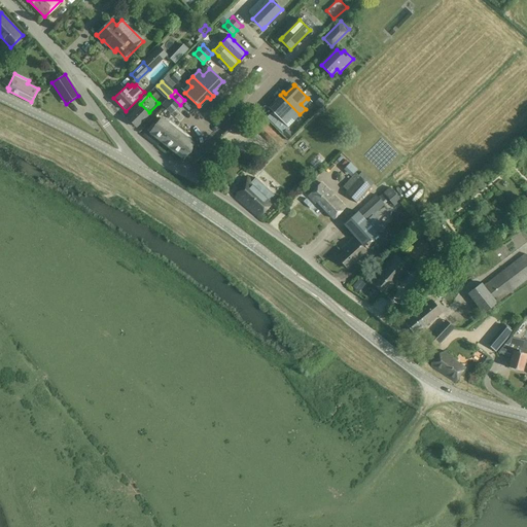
[(294,120),(300,114),(280,95),(277,98),(279,101),(271,109),(270,109),(283,123),(284,123),(283,121),(289,115),(294,120)]
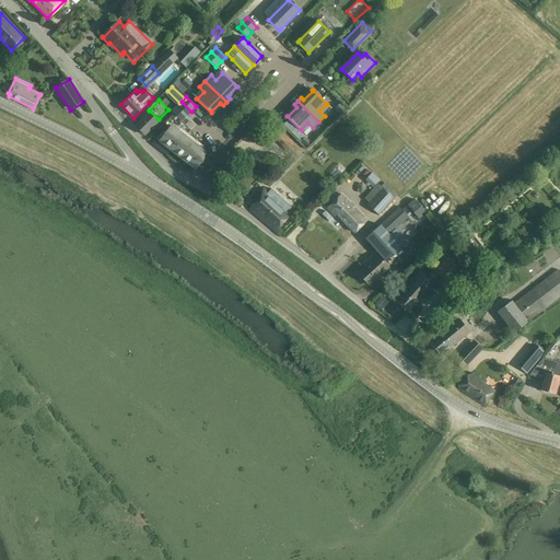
[(186,116),(191,112),(182,102),(176,106),(186,116)]
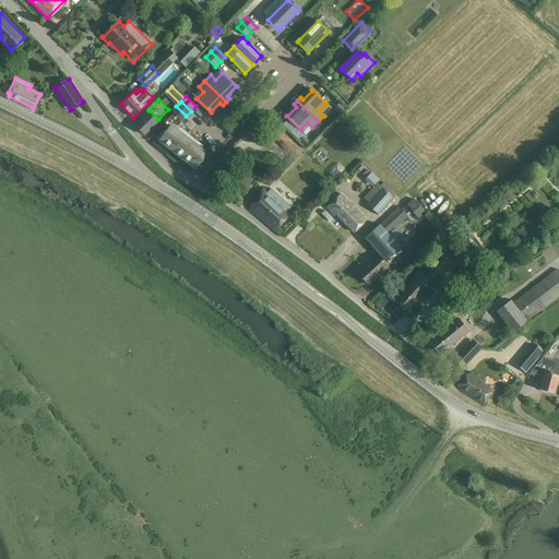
[(340,115),(346,108),(340,103),(333,109),(340,115)]
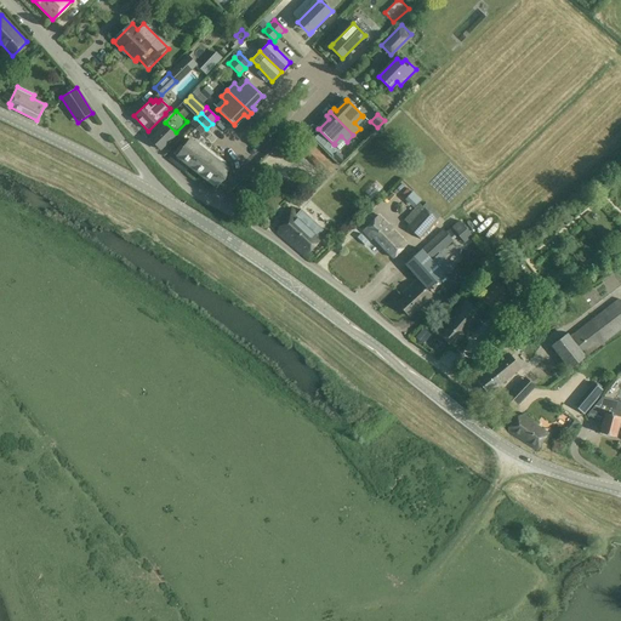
[(201,135),(206,129),(195,118),(191,124),(201,135)]
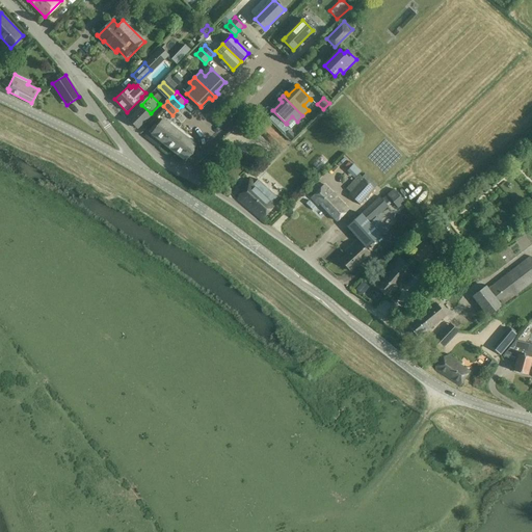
[(128,120),(137,128),(151,114),(141,106),(128,120)]
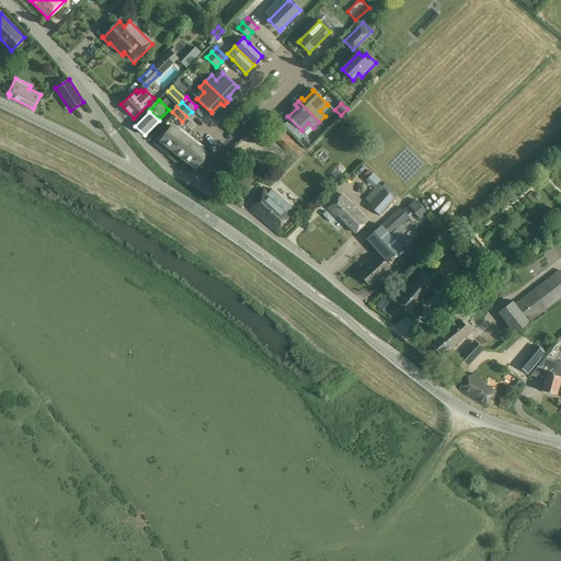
[(171,150),(183,135),(172,126),(165,134),(163,132),(157,139),(171,150)]
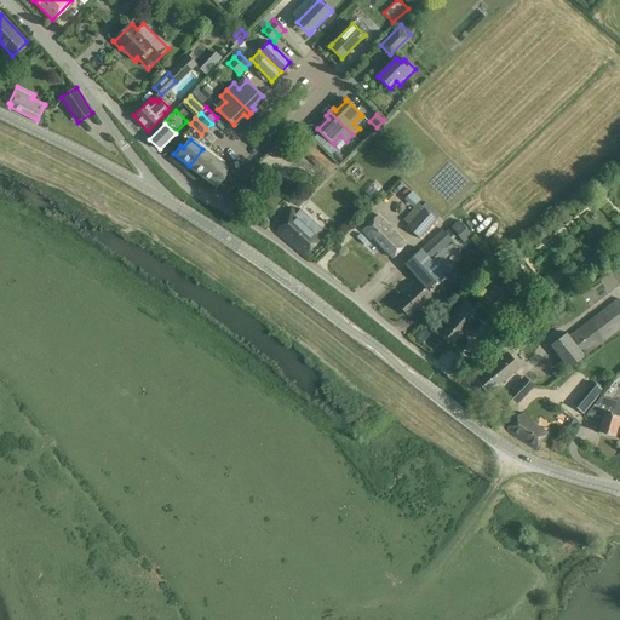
[(328,176),(337,167),(309,141),(300,149),(305,154),(304,155),(321,171),(322,170),(328,176)]
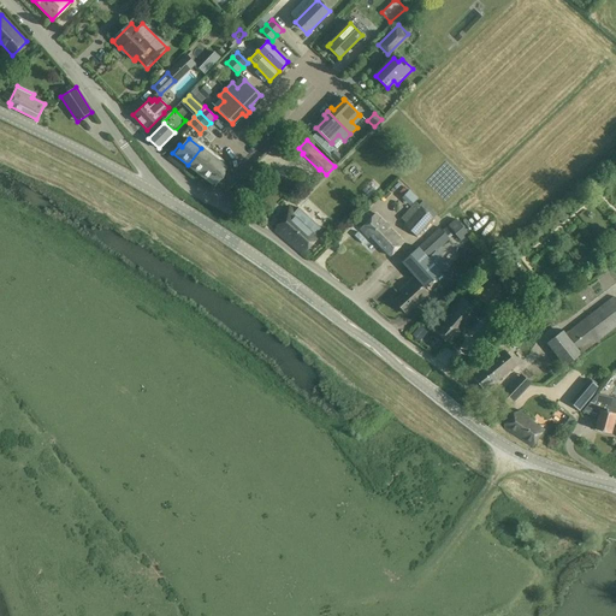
[(199,173),(214,153),(209,149),(207,153),(201,148),(188,165),(199,173)]
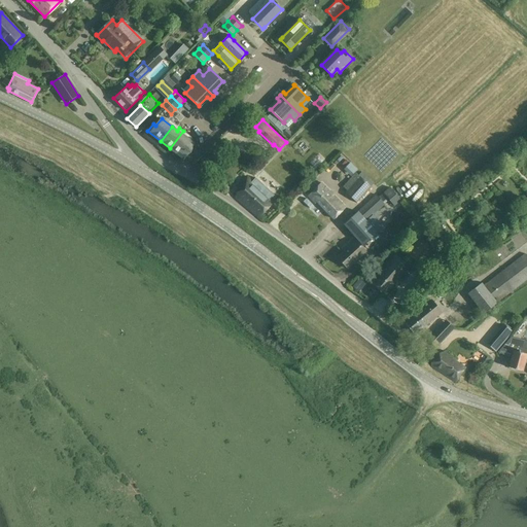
[(287,139),(292,134),(287,128),(282,133),(287,139)]
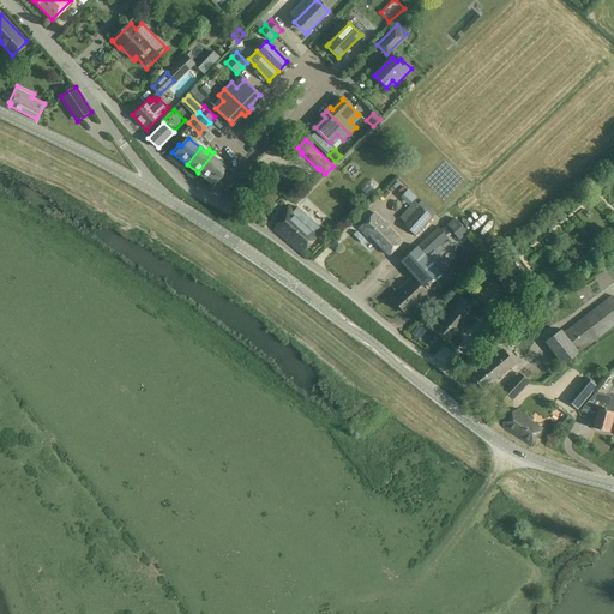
[(214,152),(198,173),(211,184),(224,167),(218,162),(222,160),(214,152)]
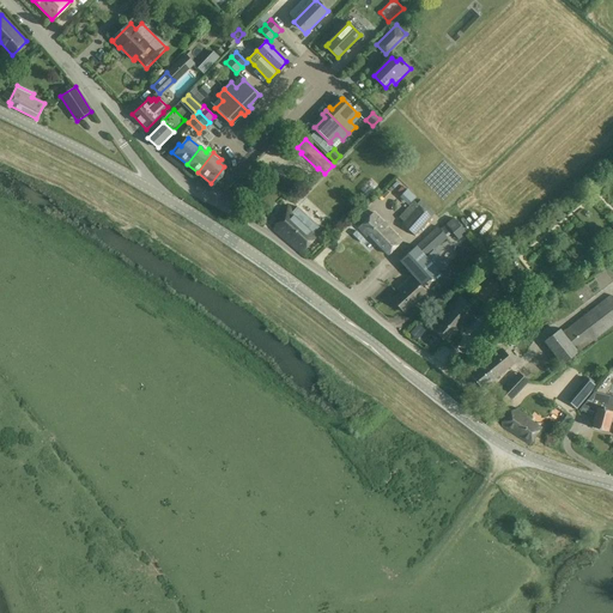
[(395,180),(388,187),(407,205),(414,198),(395,180)]
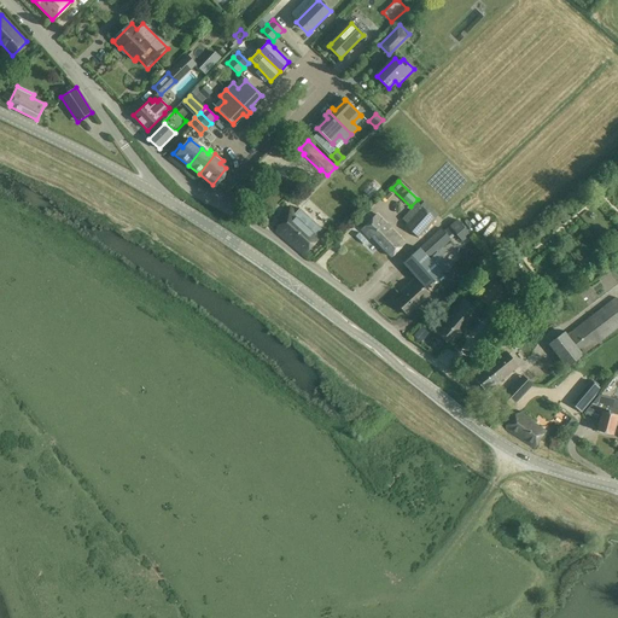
[(417,203),(402,219),(407,223),(404,226),(418,238),(435,219),(417,203)]
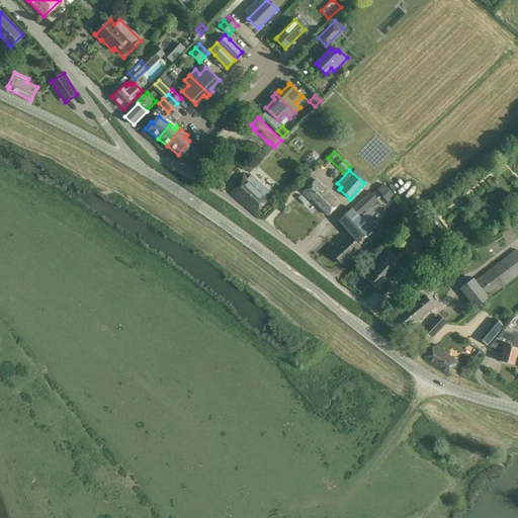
[(248,178),(243,172),(235,181),(241,186),(232,194),(254,213),(269,197),(265,194),(269,190),(252,174),(248,178)]
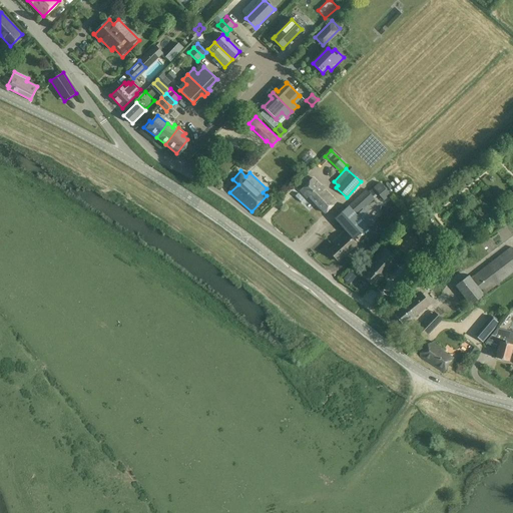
[(300,190),(307,197),(308,195),(325,212),(335,202),(312,178),(300,190)]
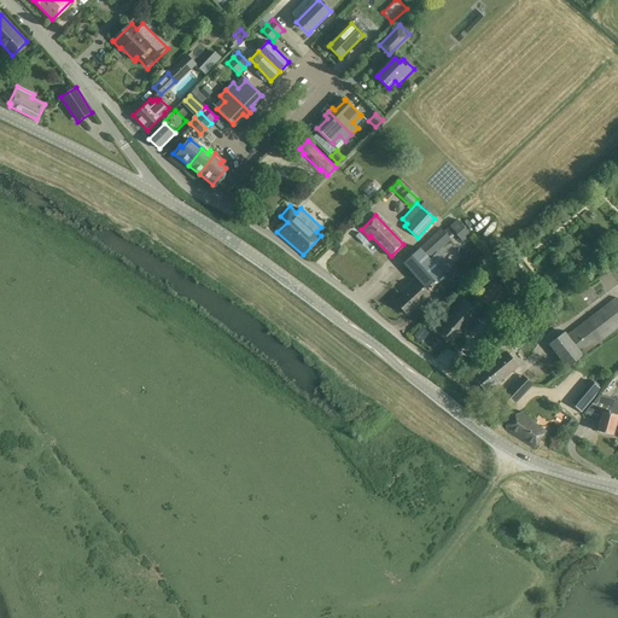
[(456,220),(449,226),(462,242),(470,235),(456,220)]
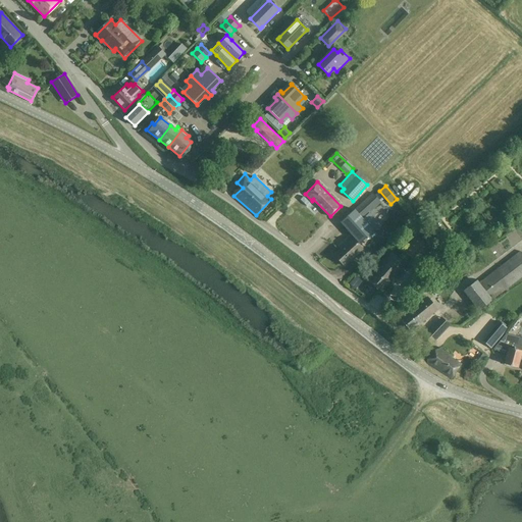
[(373,230),(363,218),(381,202),(372,193),(341,221),(353,236),(333,254),(345,265),(363,249),(358,244),(373,230)]
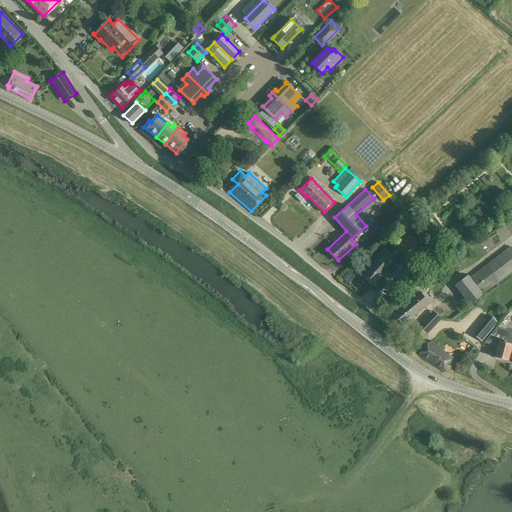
[(493,226),(498,223),(492,216),(488,219),(493,226)]
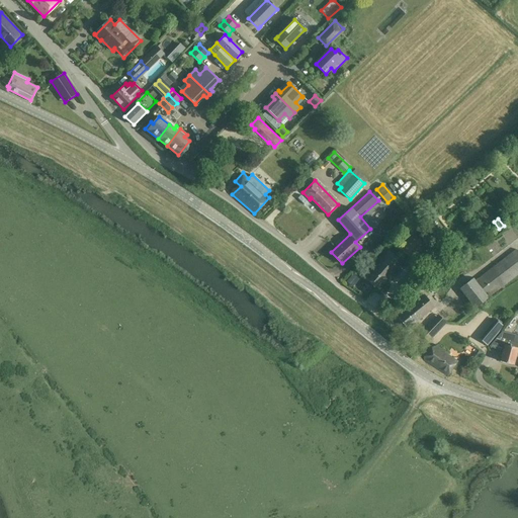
[(517,250),(516,248),(476,279),(473,278),(459,288),(475,309),(489,296),(517,273),(517,250)]
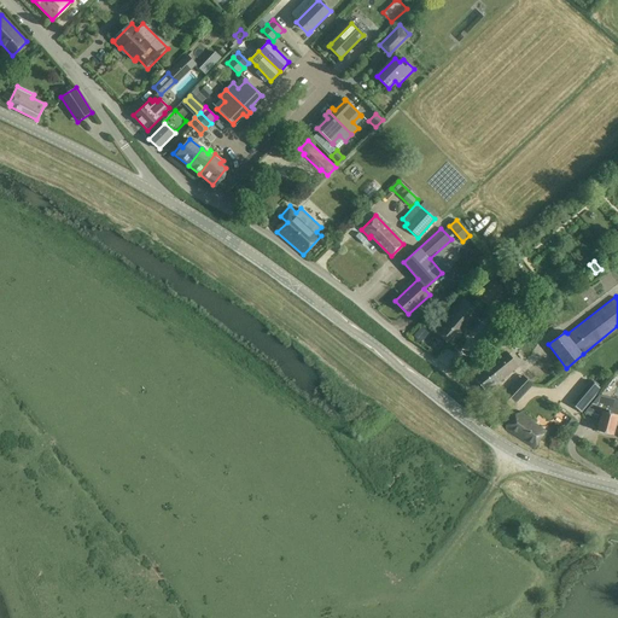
[(461,297),(443,319),(445,320),(437,331),(452,343),(478,313),(461,297)]
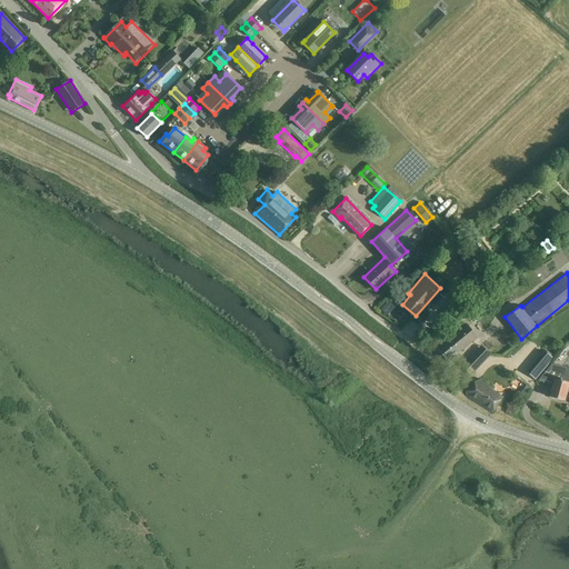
[(448,322),(459,313),(451,306),(445,311),(440,315),(445,319),(448,322)]
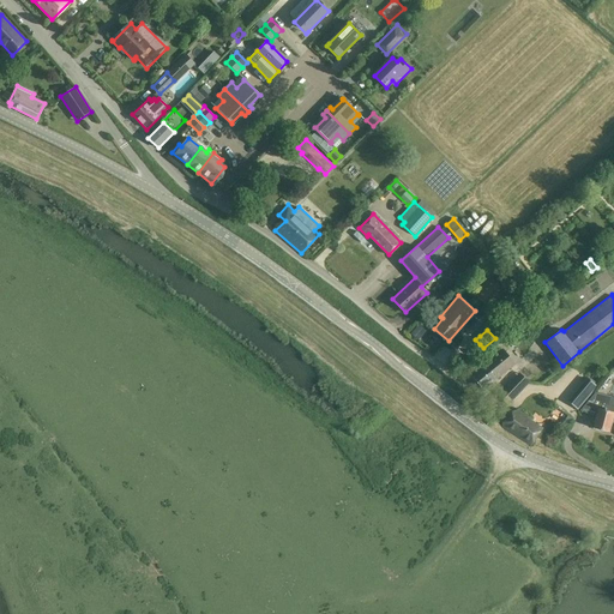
[(483,389),(497,379),(495,378),(515,363),(503,349),(483,363),(471,374),(483,389)]
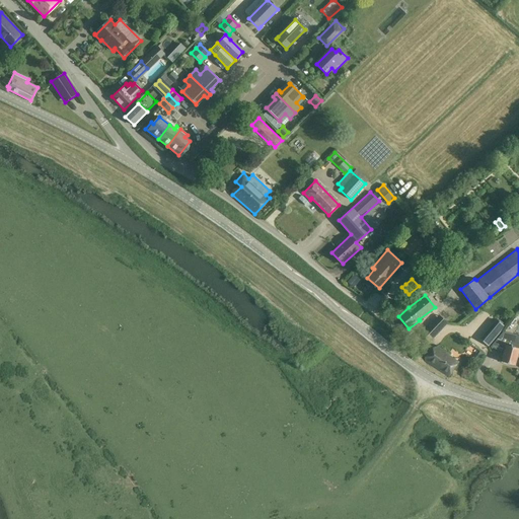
[(429,341),(447,322),(439,314),(421,335),(429,341)]
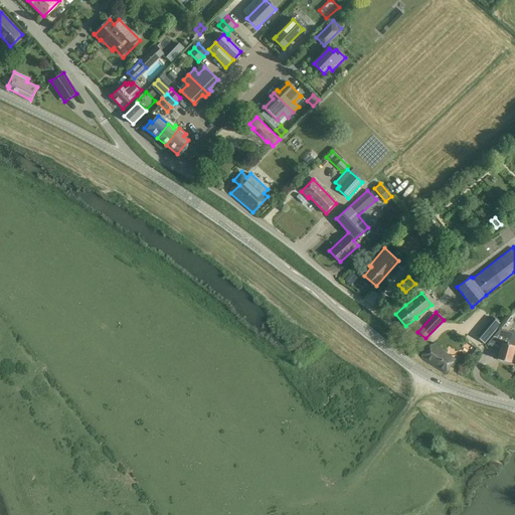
[(487,344),(500,348),(497,358),(511,362),(514,345),(514,332),(499,328),(487,344)]
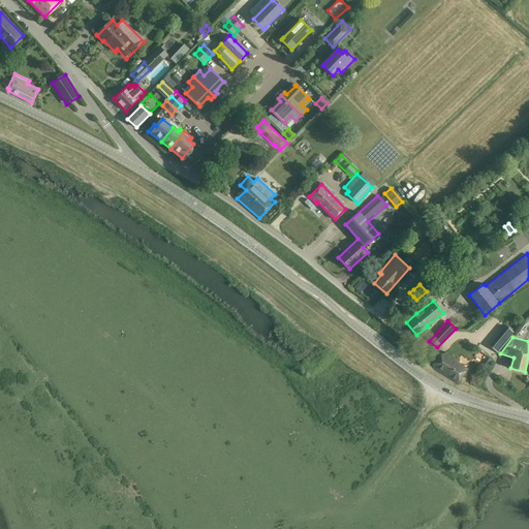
[(433,368),(457,384),(468,368),(443,351),(433,368)]
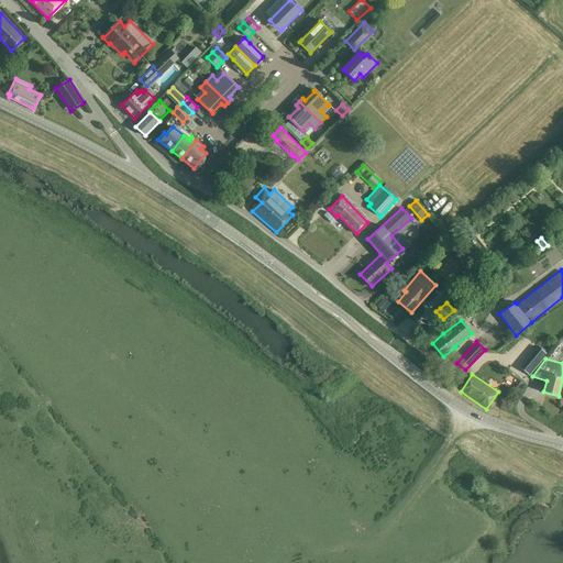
[(505,379),(510,387),(518,381),(511,374),(505,379)]
